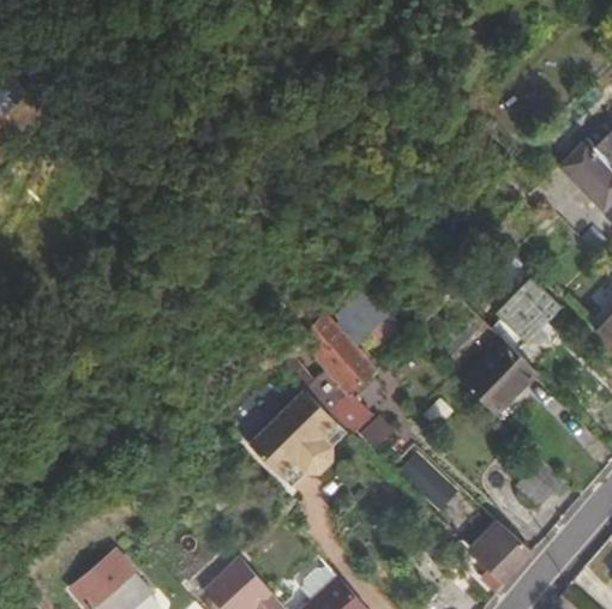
[(601,211),(611,202),(611,118),(571,157),(558,169),(601,211)]
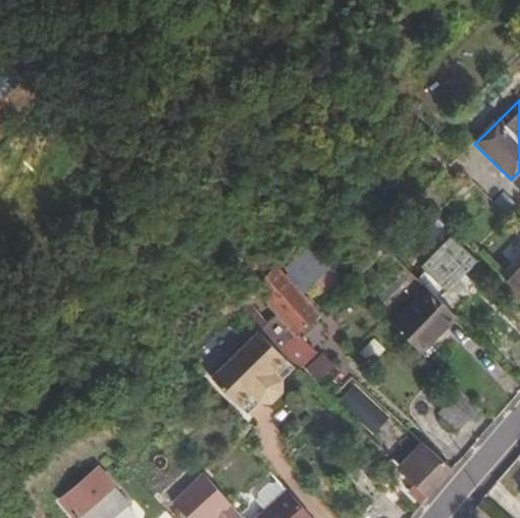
[(424,270),(416,277),(428,289),(439,300),(476,262),(451,239),(421,267),(424,270)]
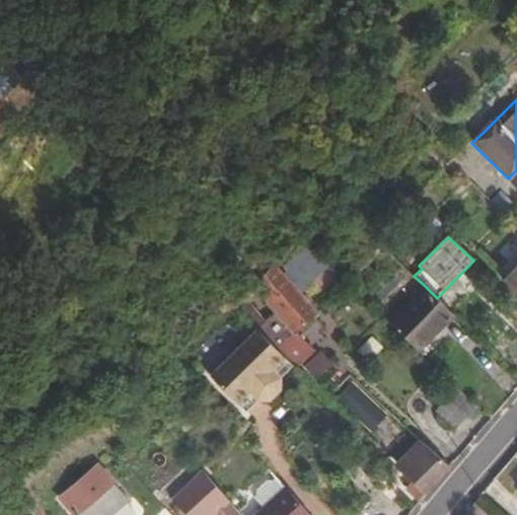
[(274,263),(251,285),(237,300),(262,324),(282,345),(297,330),(319,309),(274,263)]
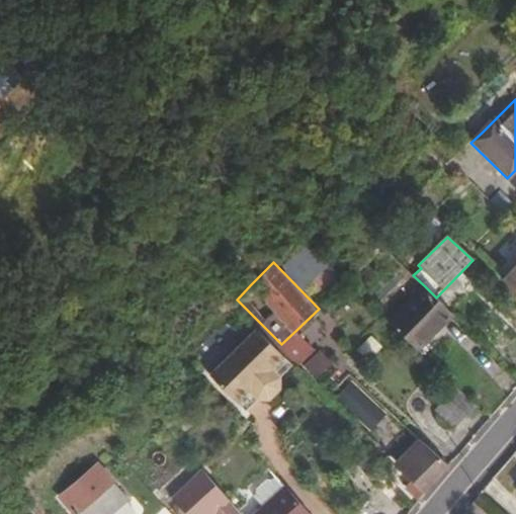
[(515,267),(503,281),(515,293),(515,267)]
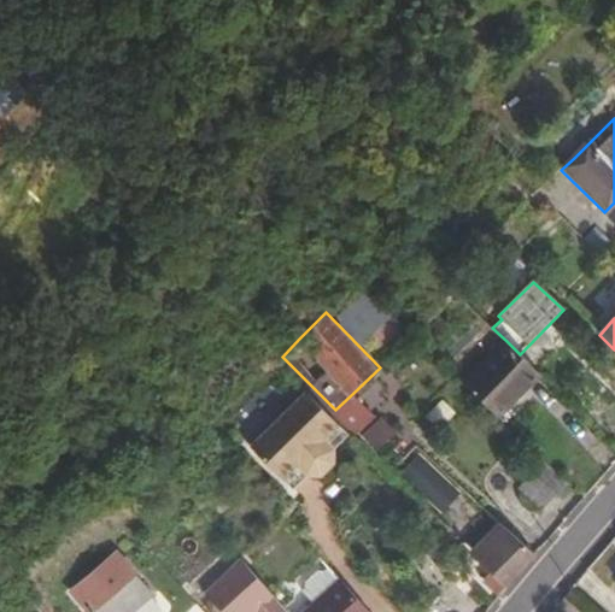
[(425,347),(414,336),(404,346),(414,357),(425,347)]
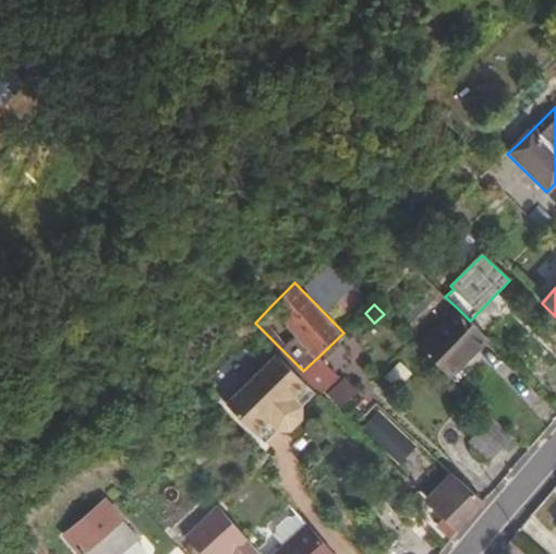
[(470,321),(458,309),(422,346),(452,375),(488,338),(470,321)]
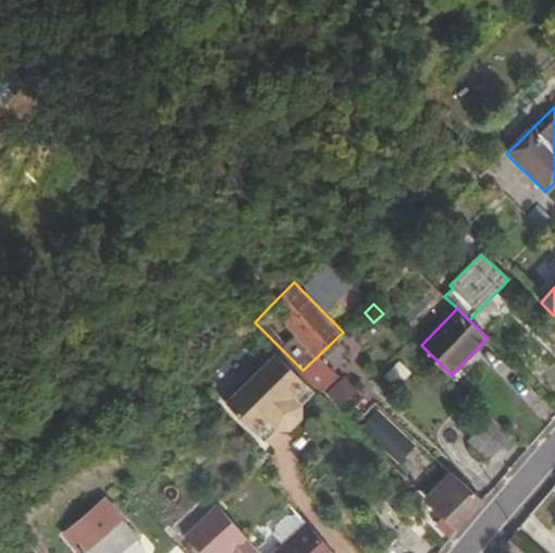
[(303,370),(281,348),(230,398),(268,438),(282,424),(293,424),(304,413),(304,402),(319,386),(303,370)]
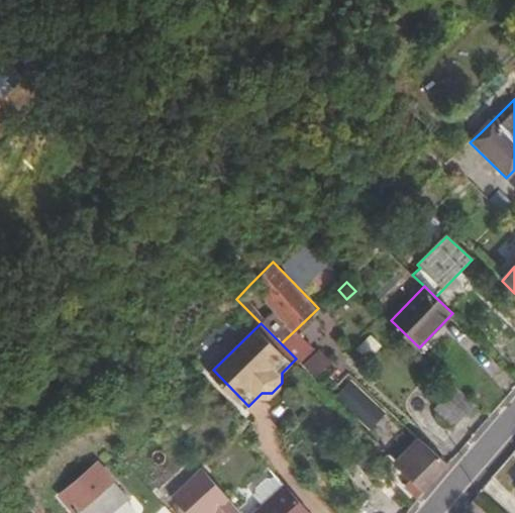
[(455,426),(477,404),(458,386),(436,408),(455,426)]
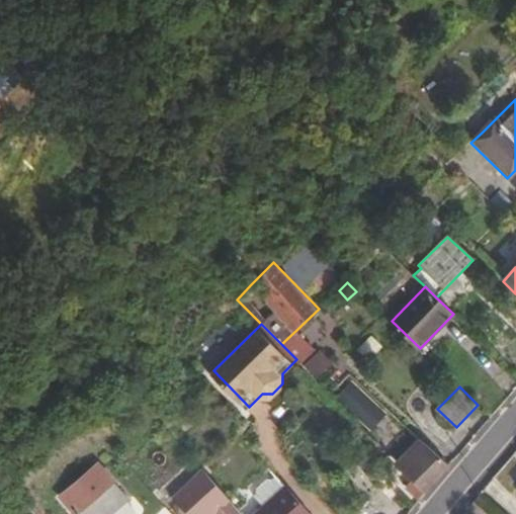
[(411,484),(423,497),(426,493),(427,490),(449,465),(420,437),(398,461),(416,480),(411,484)]
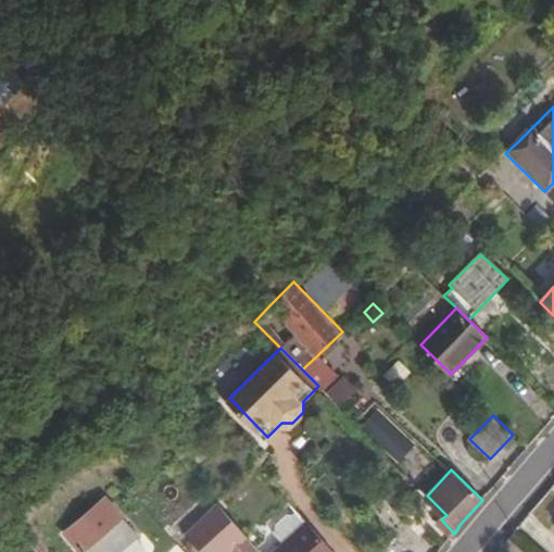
[(122,551),(134,542),(100,500),(61,531),(76,551),(122,551)]
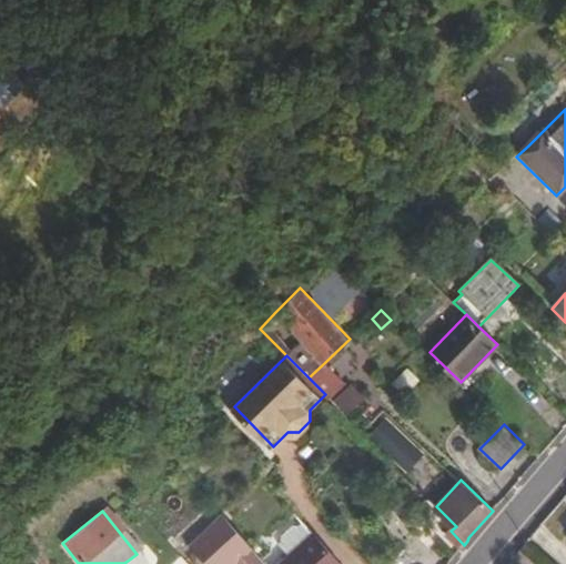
[(233,563),(251,547),(221,516),(189,547),(203,563),(233,563)]
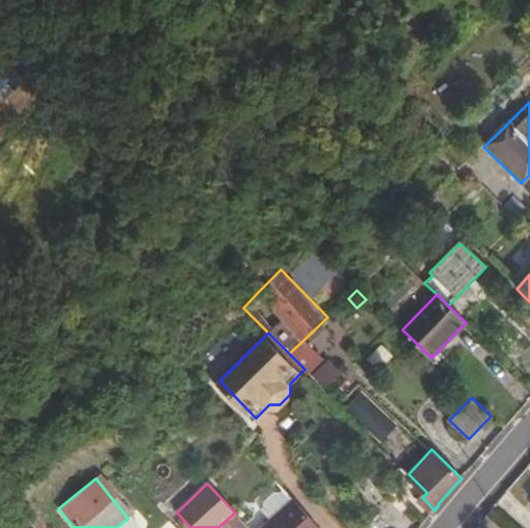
[(291,498),(282,487),(277,492),(271,492),(264,498),(264,503),(259,507),(269,519),(291,498)]
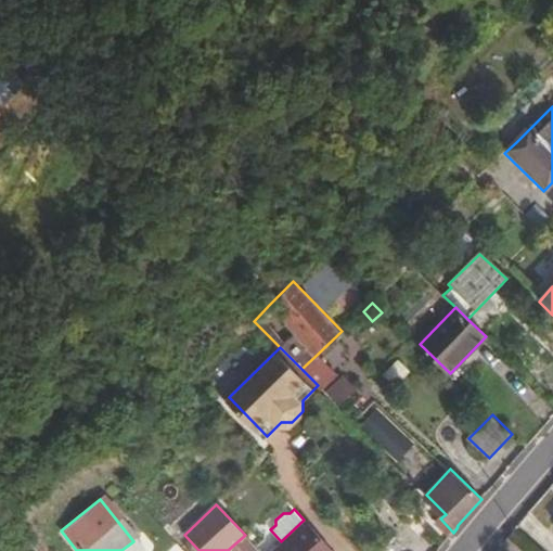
[(331,550),(304,520),(281,541),(270,550),(331,550)]
